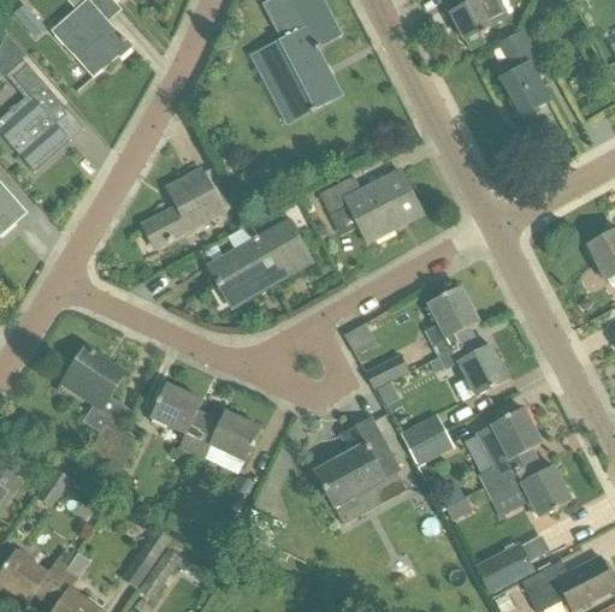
[(93,78),(102,70),(129,46),(107,22),(122,9),(114,0),(86,0),(51,30),(72,54),(93,78)]
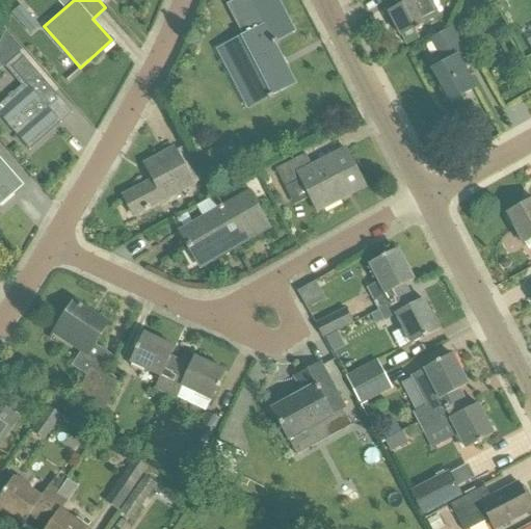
[(245,106),(254,101),(291,82),(269,40),(291,28),(275,0),(261,0),(249,6),(260,25),(223,44),(215,48),(245,106)]
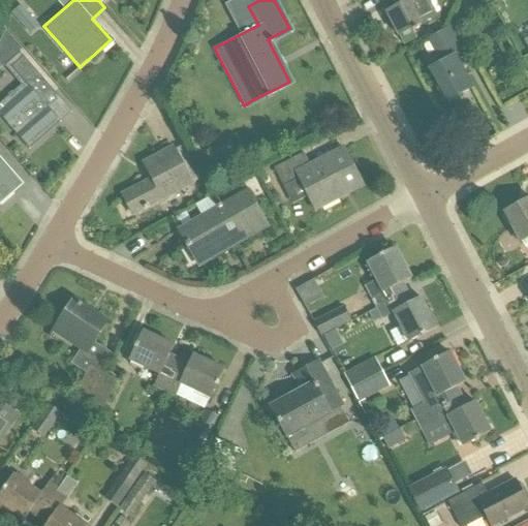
[(392,0),(396,6),(386,11),(399,34),(403,41),(414,35),(410,28),(424,21),(436,14),(428,0),(392,0)]
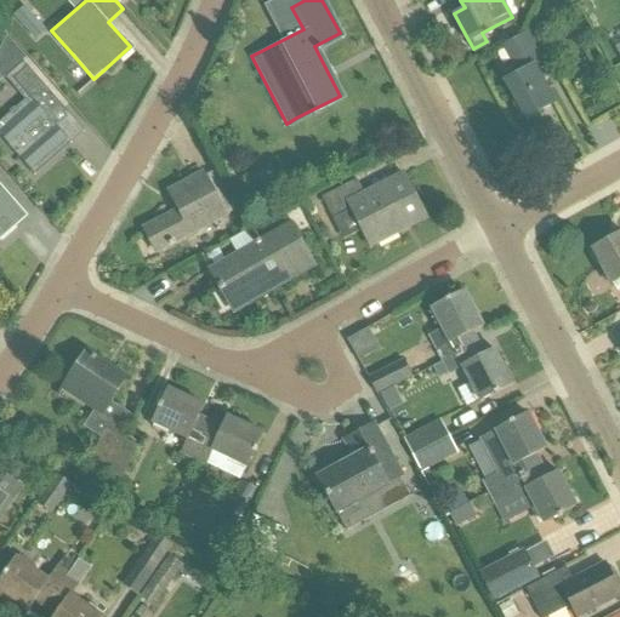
[(46,27),(30,11),(21,20),(17,16),(11,22),(24,38),(29,32),(34,38),(46,27)]
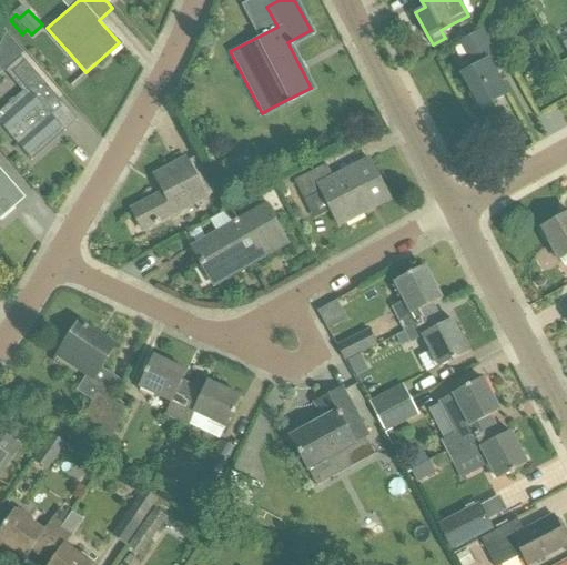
[(481,106),(506,91),(487,58),(498,52),(484,27),(461,39),(475,64),(462,72),(481,106)]
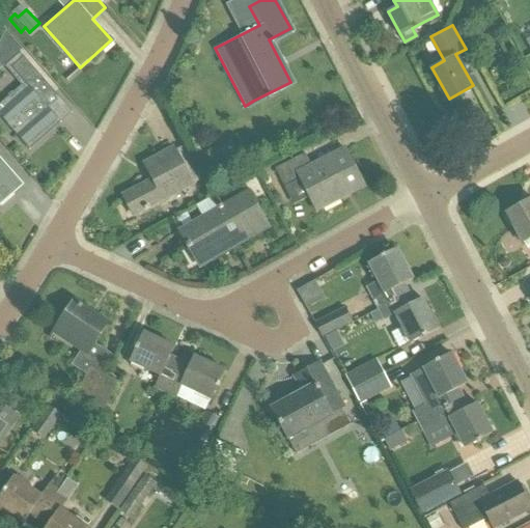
[(20,84),(0,100),(0,115),(27,147),(60,119),(47,104),(56,95),(35,71),(19,50),(3,63),(20,84)]
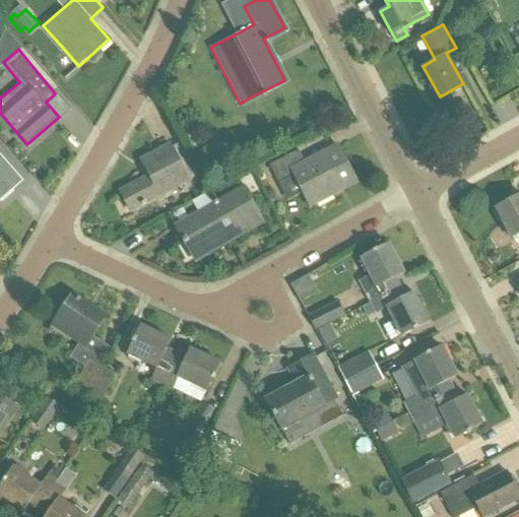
[(197,174),(180,140),(169,146),(167,142),(138,157),(147,174),(140,177),(142,181),(120,192),(129,209),(186,179),(187,180),(197,174)]
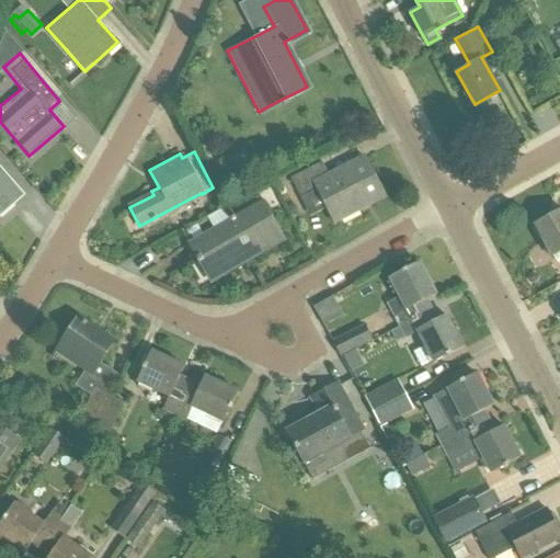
[(380,191),(362,156),(327,174),(319,160),(287,178),(296,194),(308,216),(324,207),(332,221),(362,206),(360,202),(380,191)]
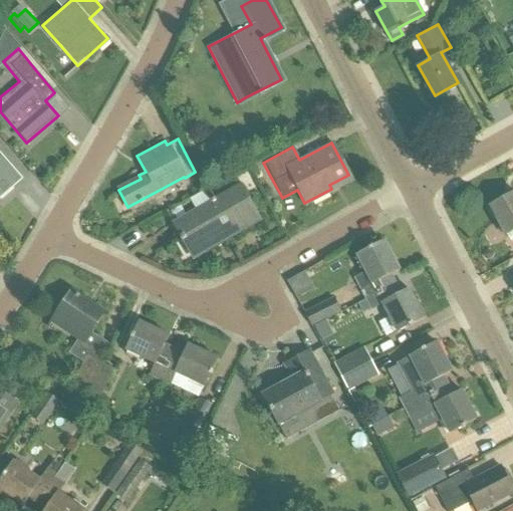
[(0,196),(22,178),(0,153),(0,196)]
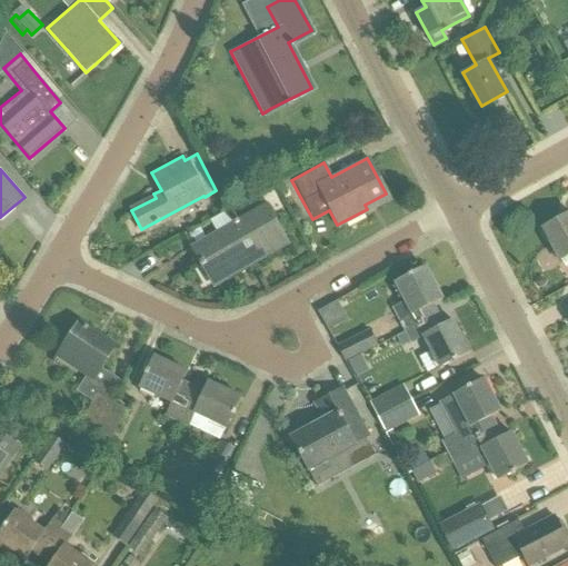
[(219,225),(238,212),(230,201),(212,214),(219,225)]
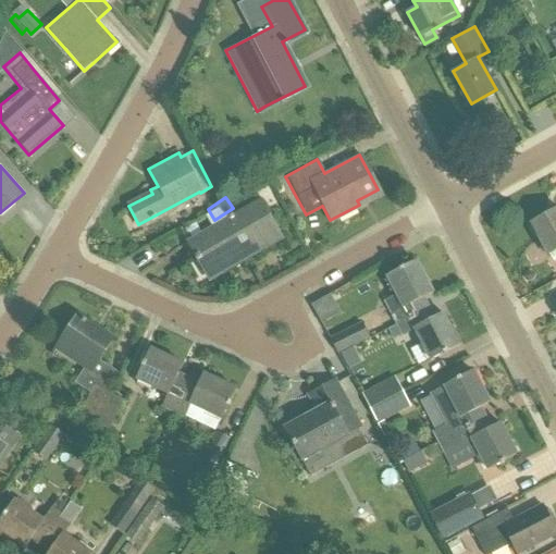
[(245,259),(281,238),(258,199),(186,239),(204,272),(241,253),(245,259)]
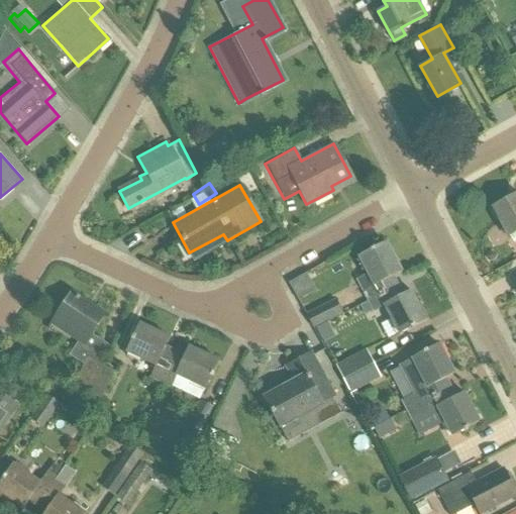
[(515,192),(492,206),(507,234),(515,229),(515,192)]
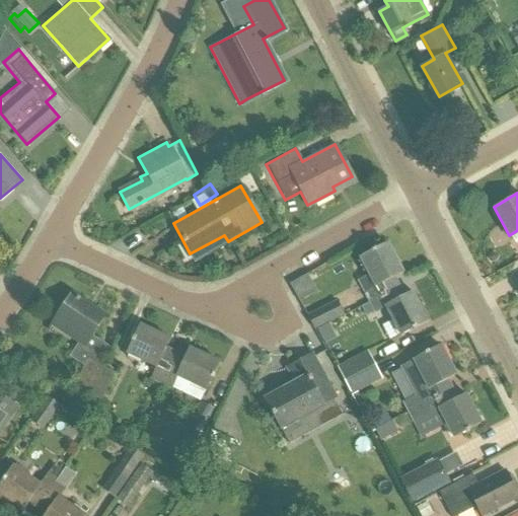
[(358,278),(357,279),(368,301),(399,284),(394,274),(402,270),(388,241),(361,255),(360,256),(369,273),(366,274),(358,278)]
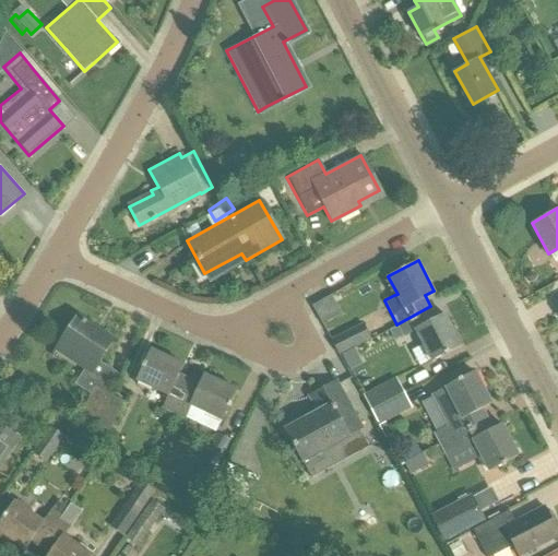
[(430,306),(396,324),(402,334),(403,334),(416,328),(431,357),(461,343),(446,312),(436,317),(430,306)]
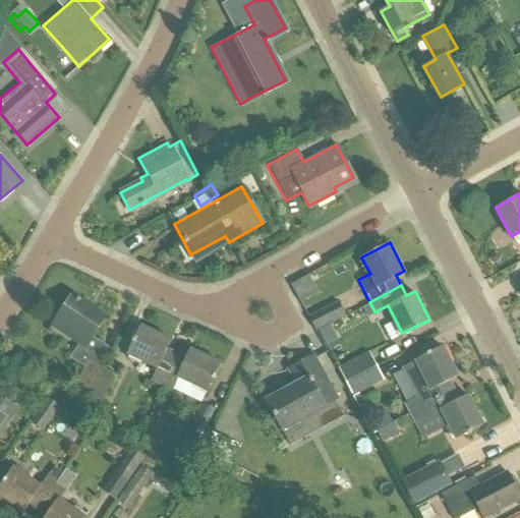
[(76,382),(93,389),(103,366),(108,356),(112,347),(94,335),(107,315),(71,293),(51,324),(78,342),(69,356),(83,365),(76,382)]
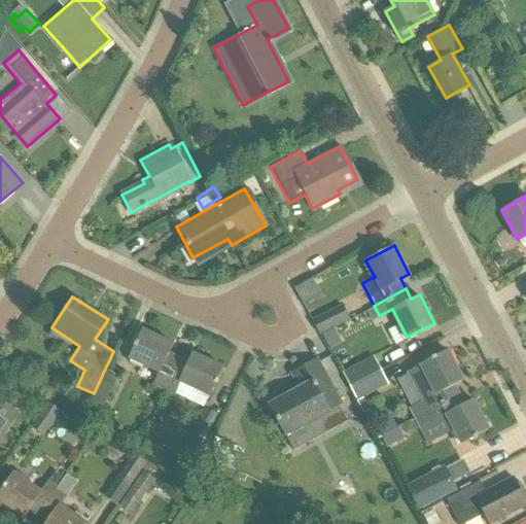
[(319,333),(350,317),(342,302),(311,317),(319,333)]
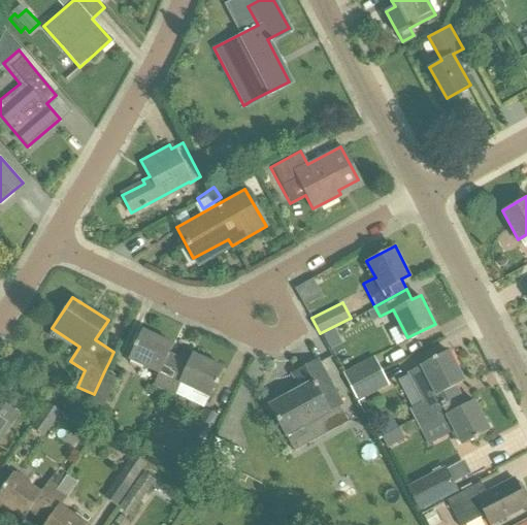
[(164,388),(178,357),(168,352),(173,342),(143,329),(130,357),(159,370),(154,383),(164,388)]
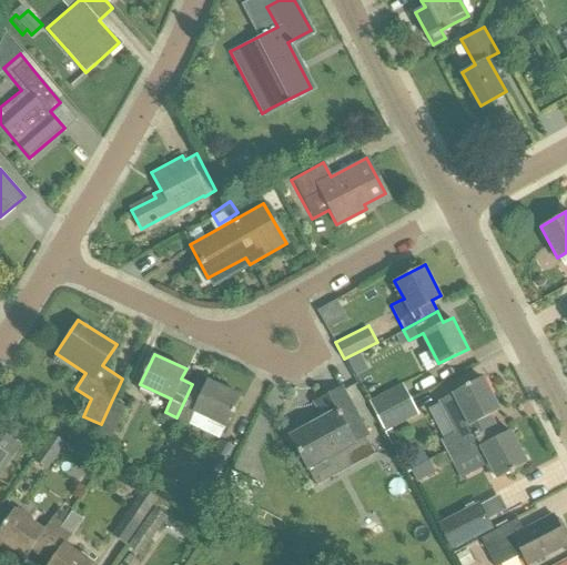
[(446,451),(496,424),(490,413),(499,407),(483,376),(453,392),(437,401),(453,431),(439,437),(446,451)]
